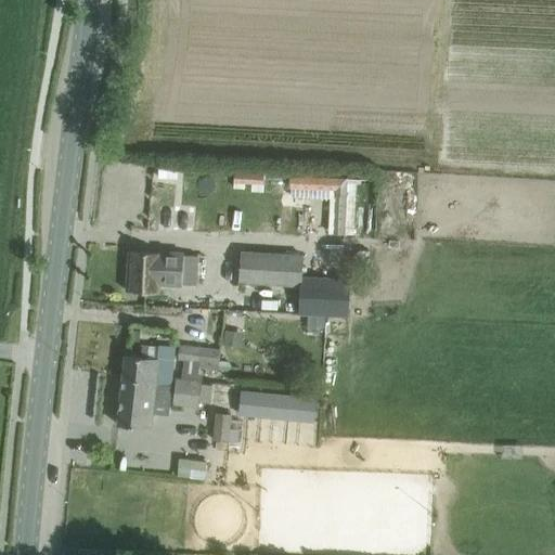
[(334,222),(333,233),(345,234),(348,179),(306,177),(306,186),(336,188),(335,209),(330,209),(328,222),(334,222)]
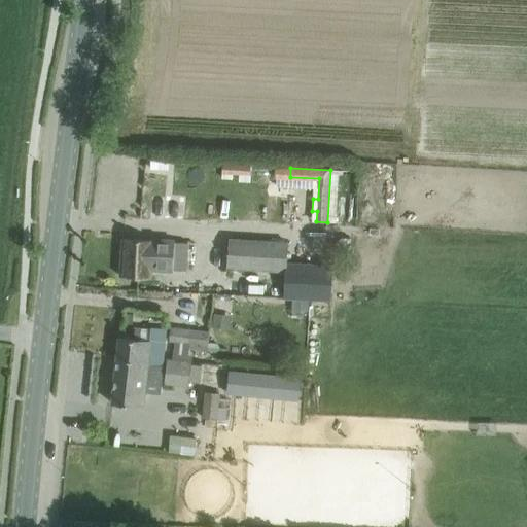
[(120,276),(150,278),(151,269),(172,270),(187,271),(189,242),(123,238),(120,276)]
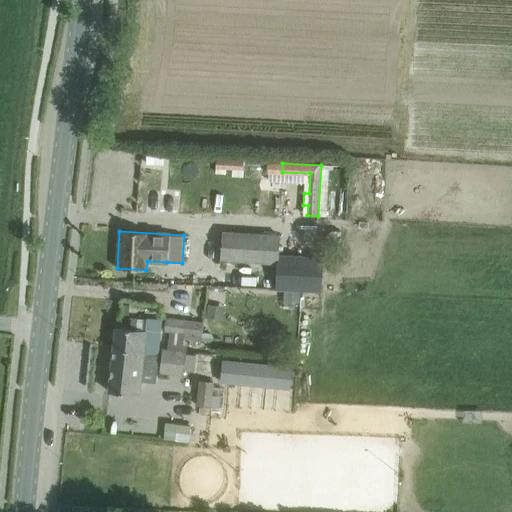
[(278,253),(279,235),(224,231),(222,260),(251,262),(276,264),(274,283),(274,287),(300,289),(321,290),(324,256),(302,254),(278,253)]
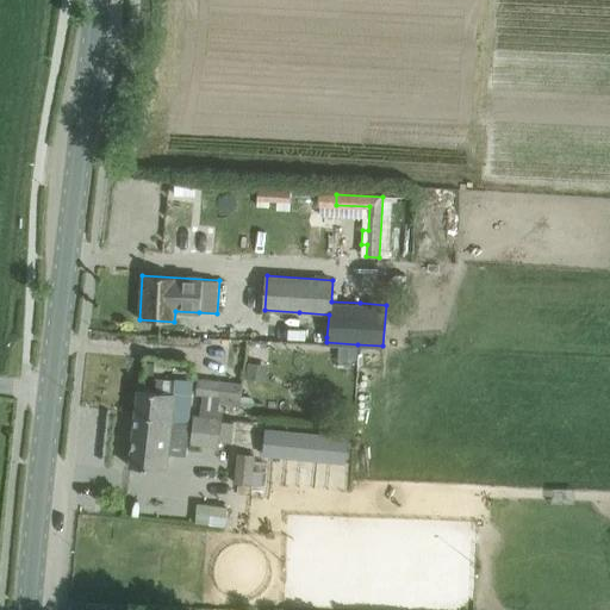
[(138,390),(135,415),(165,418),(163,429),(169,430),(170,422),(190,424),(193,384),(175,381),(175,378),(156,375),(155,392),(142,391),(138,390)]
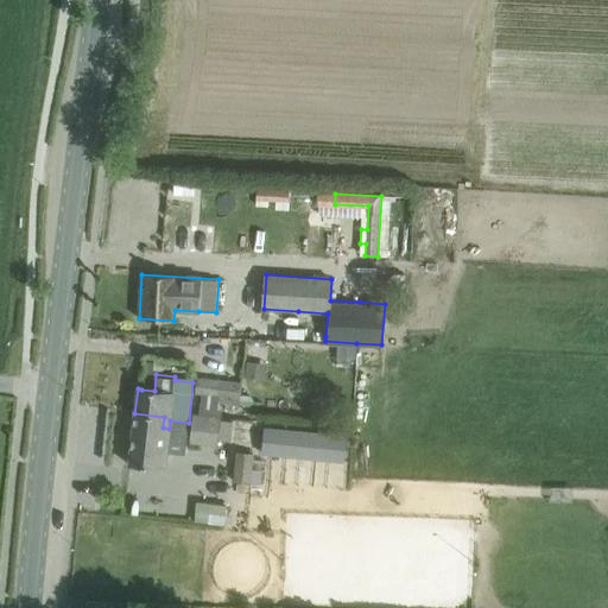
[(197,377),(195,393),(219,397),(219,404),(239,406),(242,382),(197,377)]
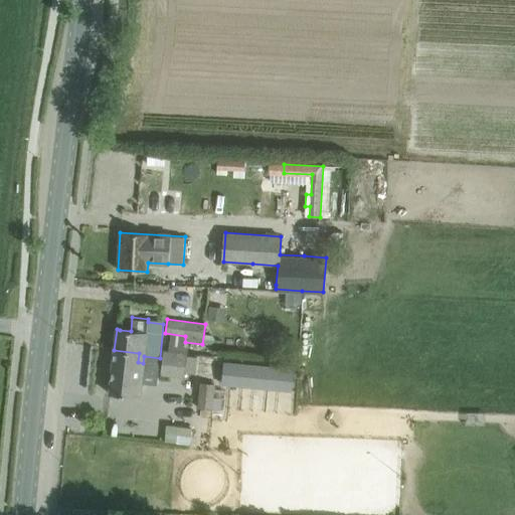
[(139,353),(114,350),(110,394),(140,397),(143,363),(138,362),(139,353)]
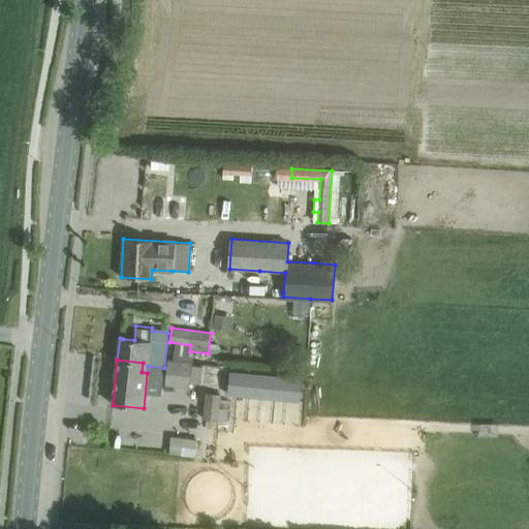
[(164,385),(189,389),(192,363),(167,360),(164,385)]
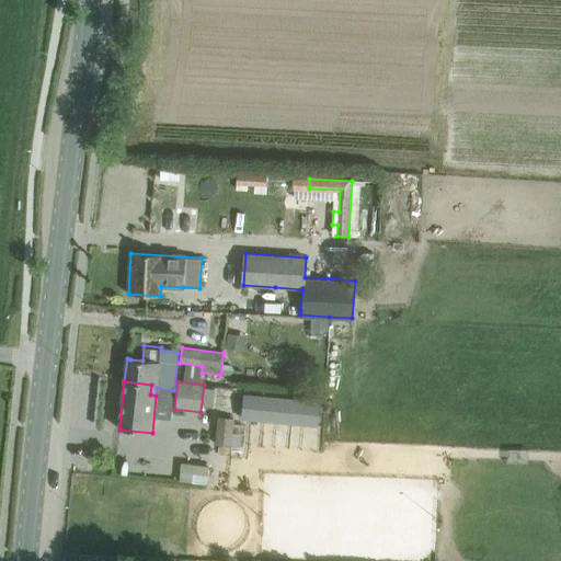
[(244,396),(242,412),(319,420),(320,403),(244,396)]
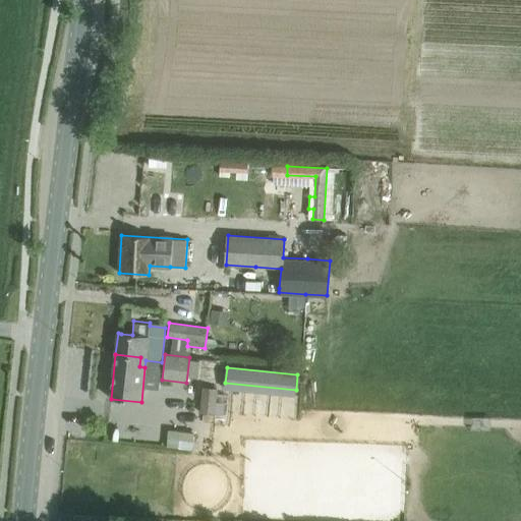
[(203,386),(199,412),(214,414),(216,388),(203,386)]
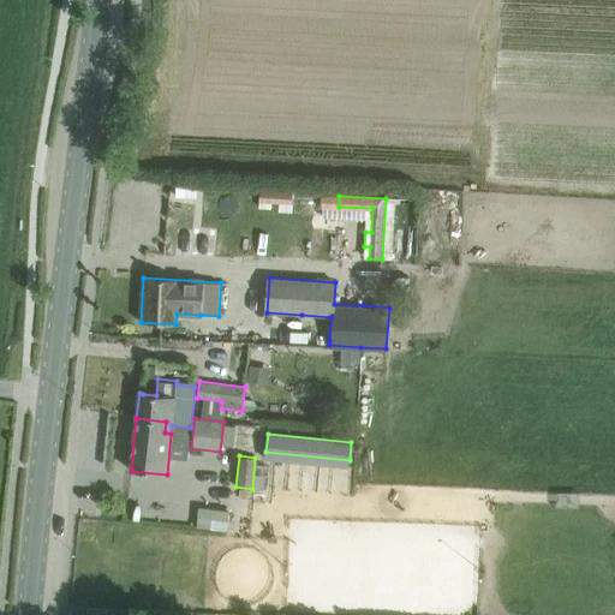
[(230,512),(198,508),(197,527),(227,530),(230,512)]
